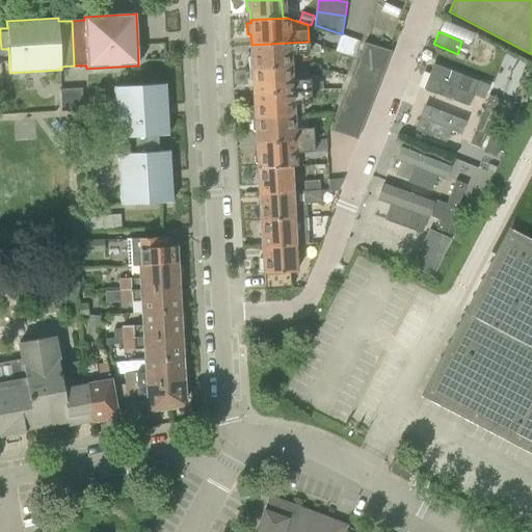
[(306,55),(306,54),(320,53),(320,46),(309,43),(309,42),(251,45),(251,55),(248,59),(249,70),(288,68),(287,56),(306,55)]
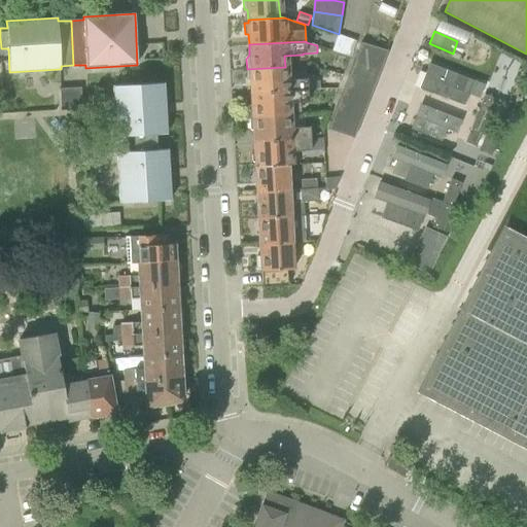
[(329,129),(354,138),(388,51),(363,42),(329,129)]
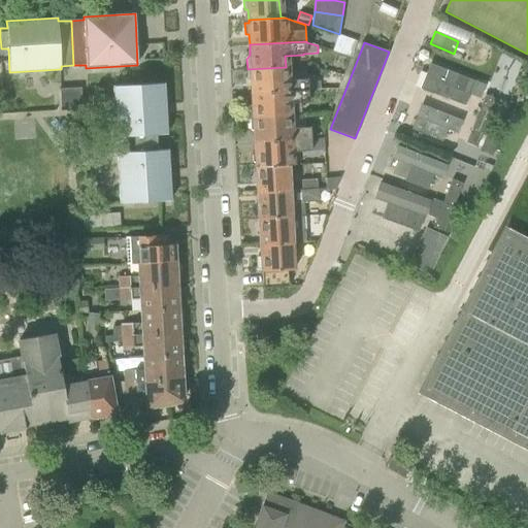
[(287,81),(286,67),(248,69),(248,80),(252,83),(252,94),(305,92),(305,80),(287,81)]
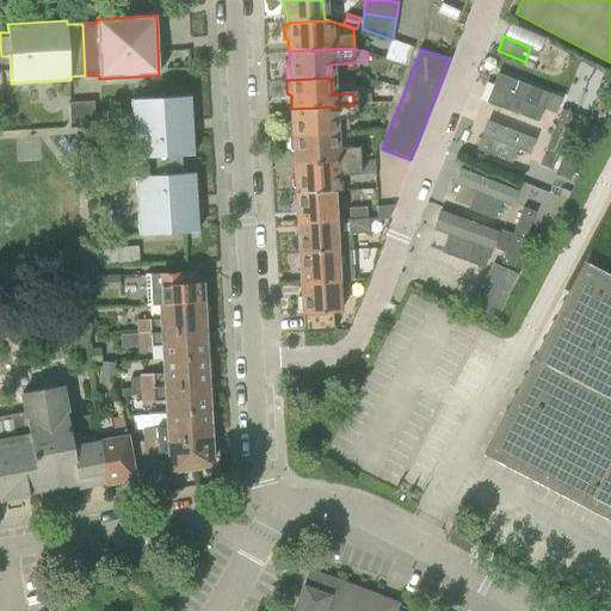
[(487,109),(543,129),(554,100),(498,79),(487,109)]
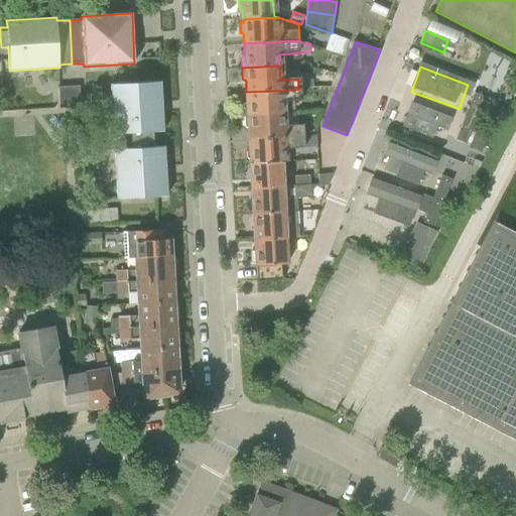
[(312,80),(298,80),(298,90),(312,89),(312,80)]
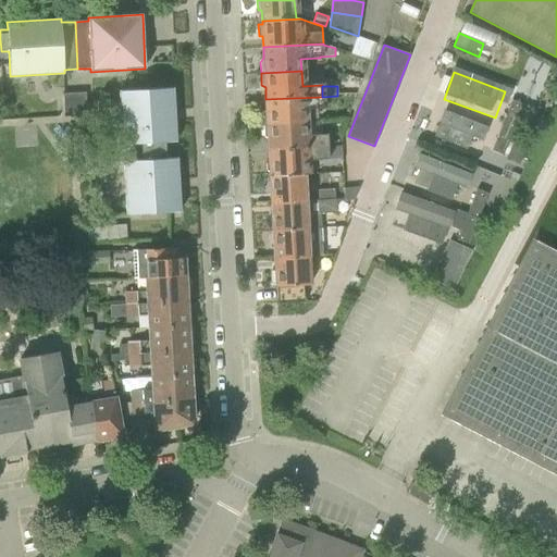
[(176,141),(173,87),(119,90),(122,145),(148,144),(148,151),(170,150),(170,143),(176,141)]
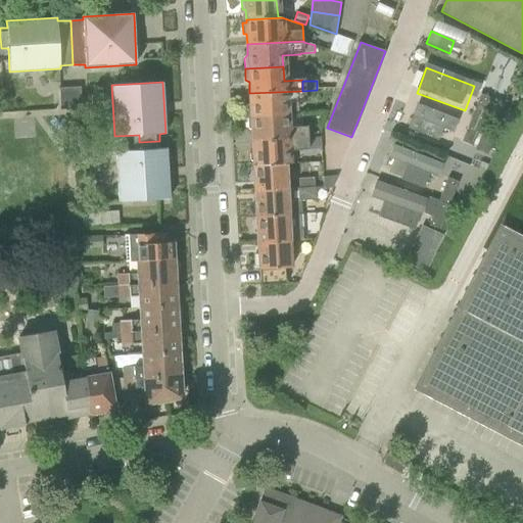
[(81,87),(59,88),(60,109),(82,108),(81,87)]
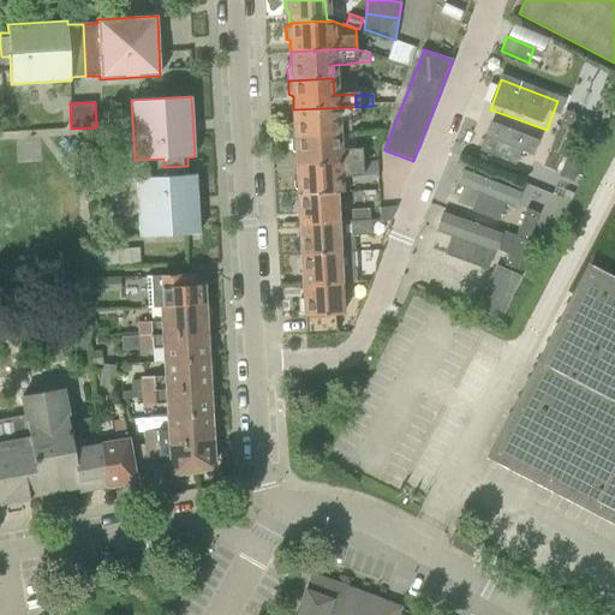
[(340,135),(352,133),(351,121),(357,121),(356,107),(293,109),(294,121),(291,125),(292,137),(340,136),(340,135)]
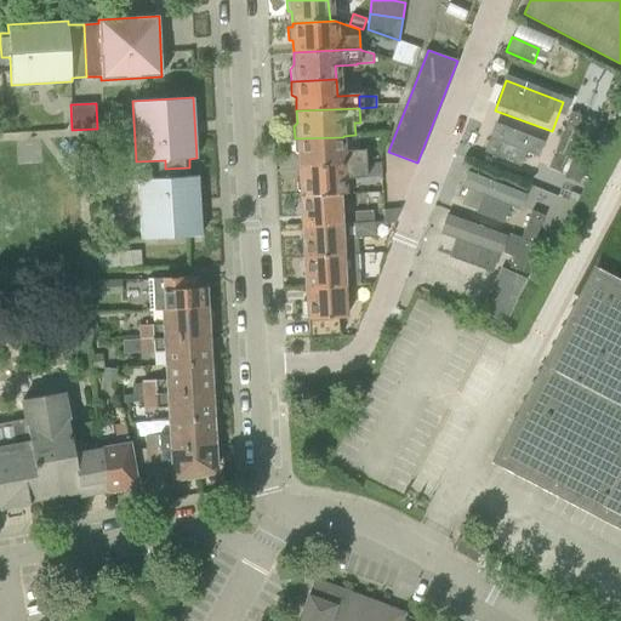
[(571,112),(560,140),(573,144),(584,117),(571,112)]
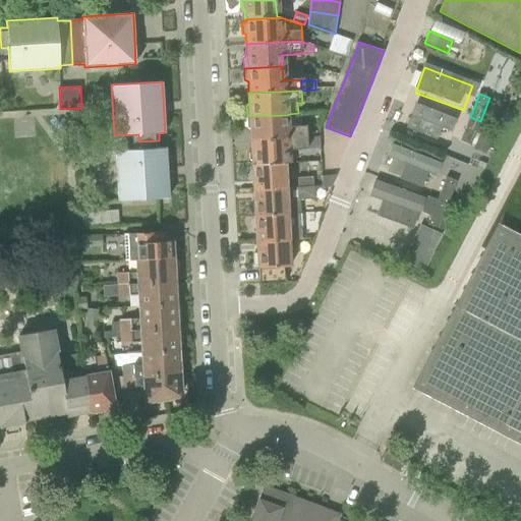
[(406,128),(437,139),(441,128),(452,132),(457,119),(415,103),(406,128)]
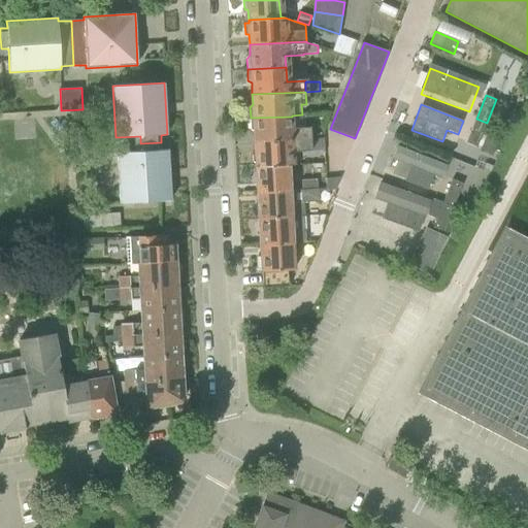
[(503,119),(514,123),(515,124),(518,116),(506,110),(503,119)]
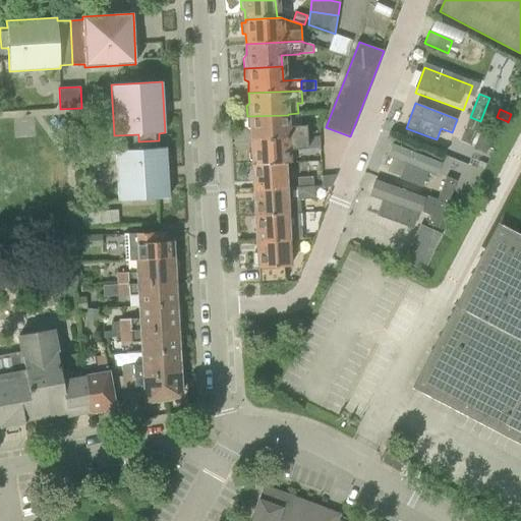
[(289,126),(288,115),(247,116),(247,127),(251,130),(251,140),(306,137),(305,126),(289,126)]
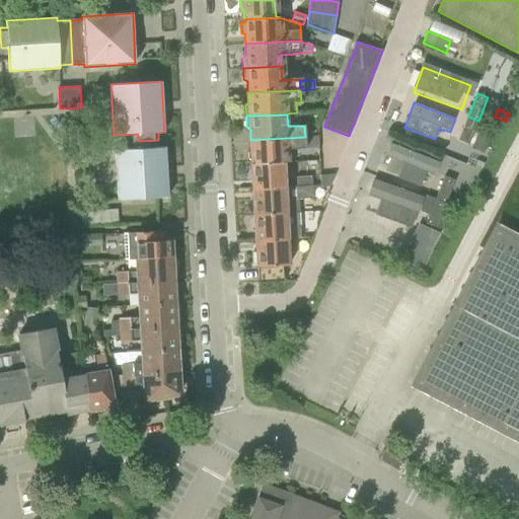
[(469,145),(478,121),(468,117),(459,140),(469,145)]
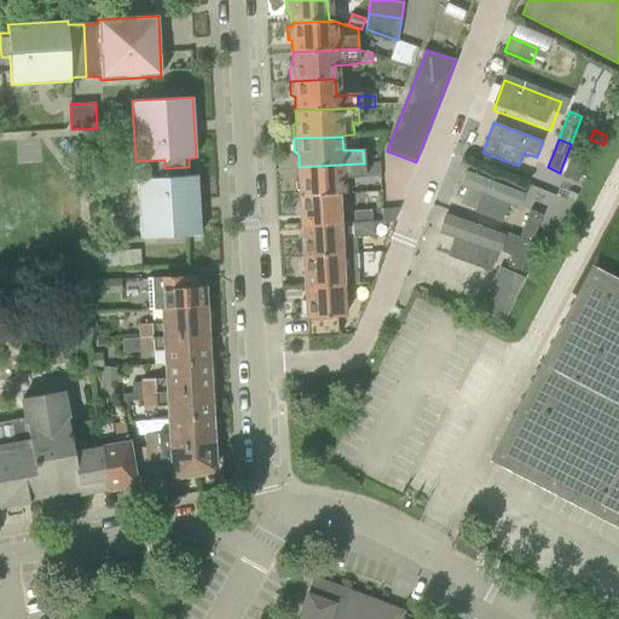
[(584,165),(570,158),(562,178),(577,184),(584,165)]
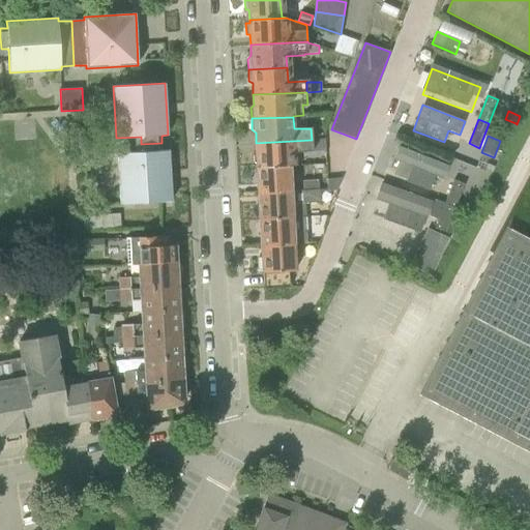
[(325,152),(325,140),(312,140),(256,143),(257,153),(254,156),(254,163),(258,166),(258,167),(288,166),(292,166),(292,154),(310,153),(325,152)]
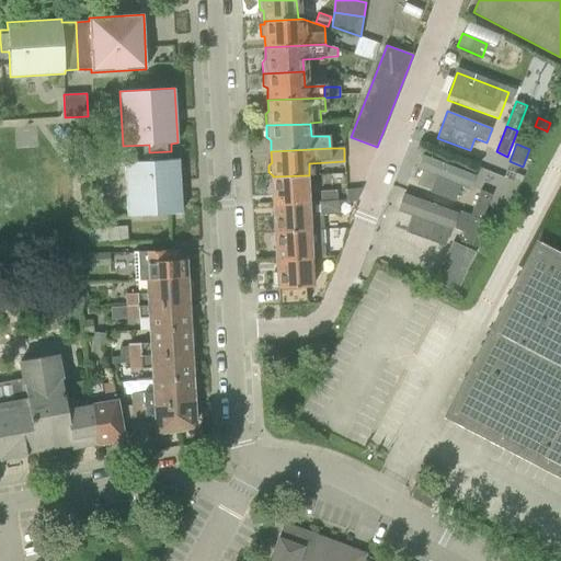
[(127,217),(182,214),(179,159),(171,159),(171,151),(149,152),(150,160),(124,162),(127,217)]
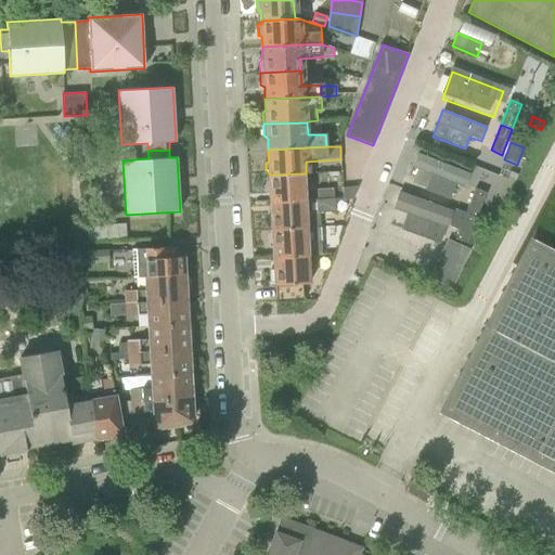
[(470,173),(417,154),(413,168),(431,175),(425,191),(449,199),(455,184),(464,188),(470,173)]
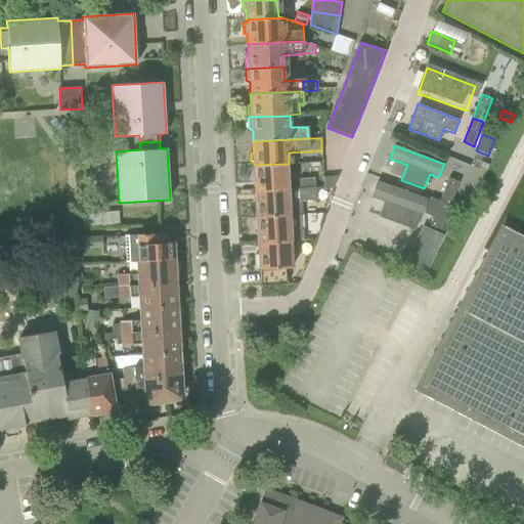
[(286,189),(285,164),(255,165),(256,191),(286,189)]
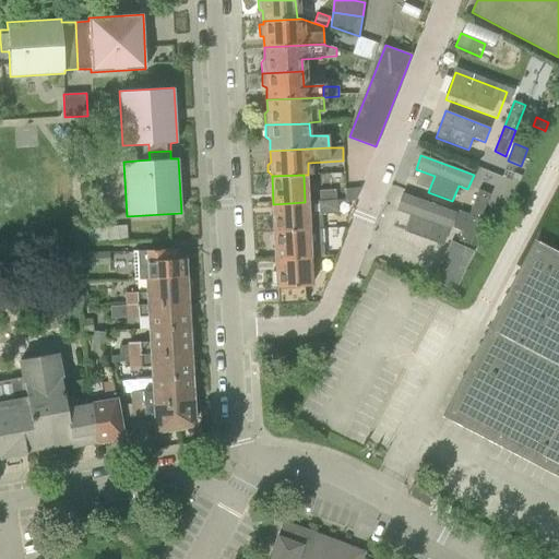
[(336,201),(336,200),(335,190),(320,191),(321,202),(336,201)]
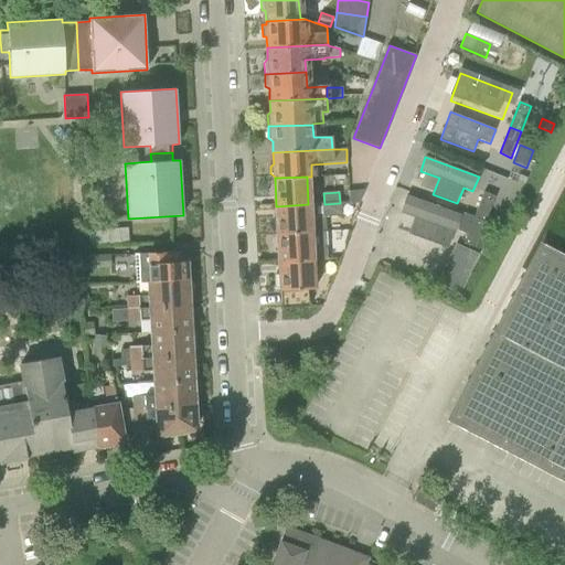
[(473,216),(486,222),(494,196),(482,192),(473,216)]
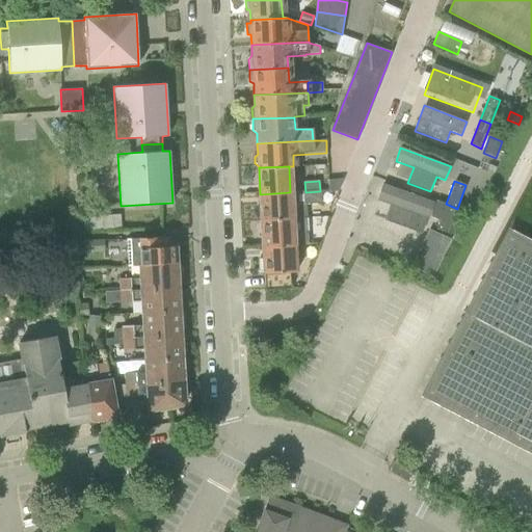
[(384,220),(422,234),(427,219),(428,219),(434,203),(382,184),(376,201),(390,205),(384,220)]
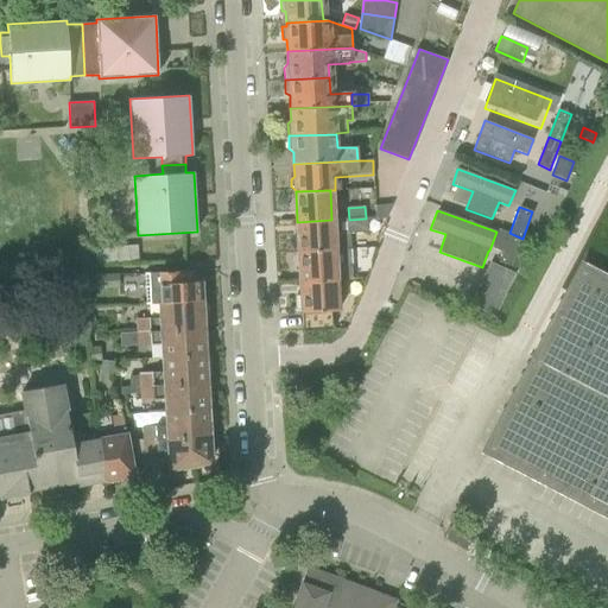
[(331,222),(331,220),(297,222),(299,252),(350,249),(349,234),(368,232),(367,217),(366,217),(366,219),(349,220),(339,220),(337,221),(331,222)]
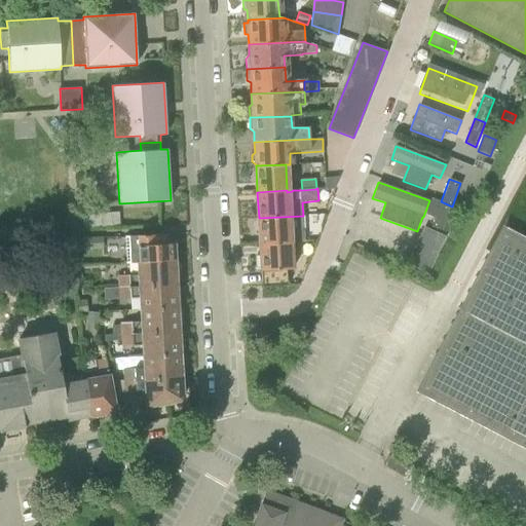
[(82,205),(88,204),(88,193),(76,194),(77,205),(82,205)]
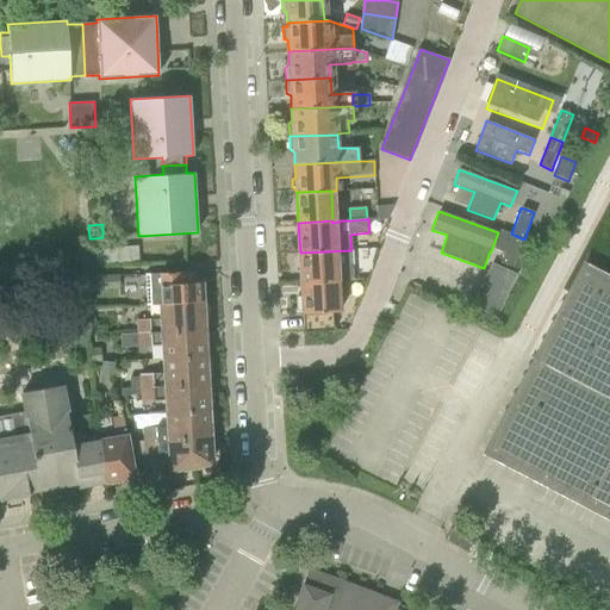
[(511,234),(500,230),(493,248),(505,253),(500,263),(514,267),(524,240),(511,234)]
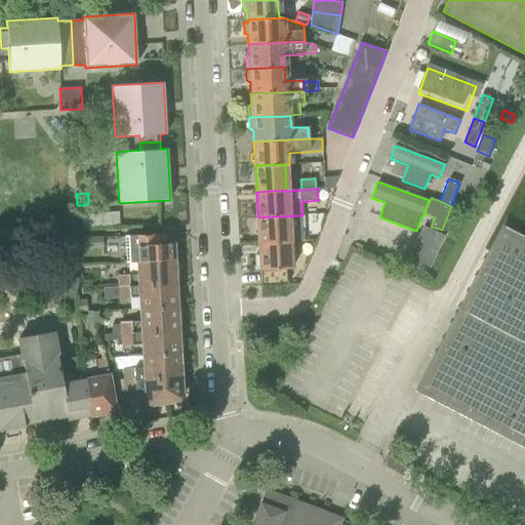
[(120,212),(83,214),(83,229),(121,226),(120,212)]
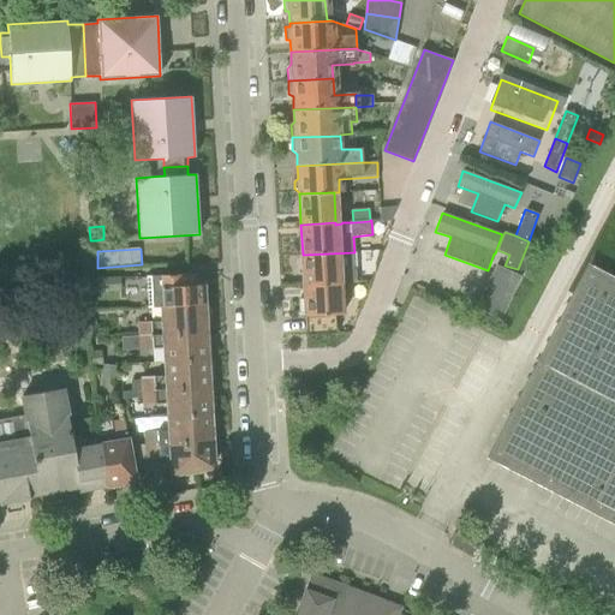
[(481,273),(425,249),(413,276),(469,299),(481,273)]
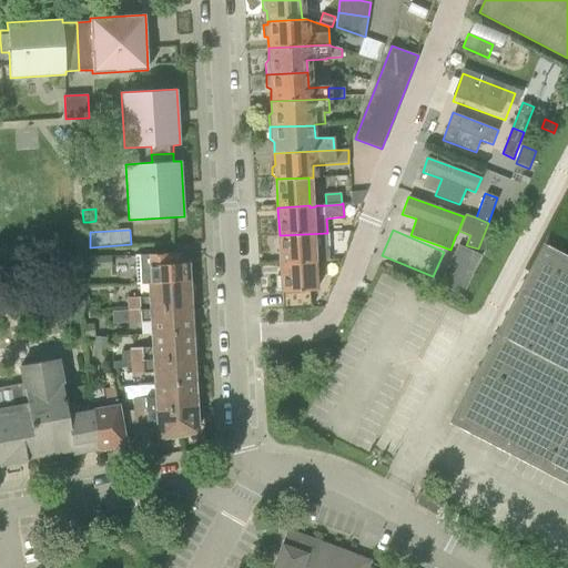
[(330,260),(327,233),(280,235),(281,263),(320,261),(330,260)]
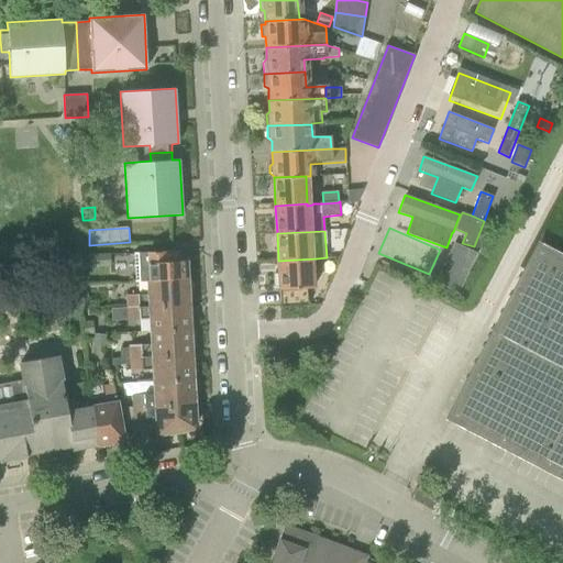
[(477,255),(454,244),(435,284),(459,295),(477,255)]
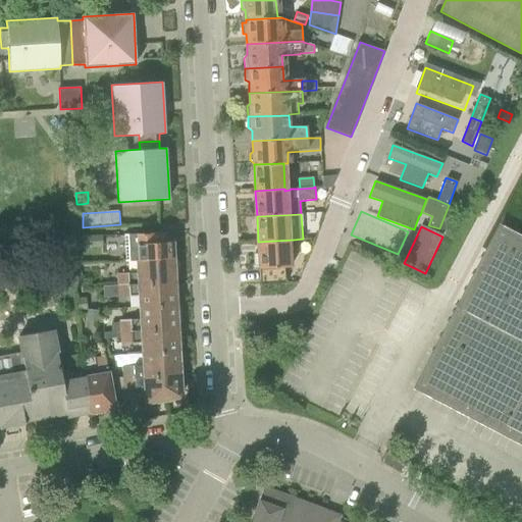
[(521,238),(503,228),(420,386),(442,398),(440,401),(461,411),(462,409),(521,439),(521,238)]
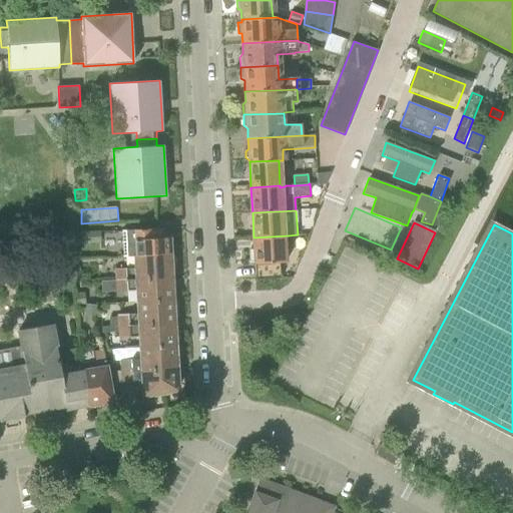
[(124,257),(135,257),(170,254),(169,237),(161,237),(160,228),(122,230),(124,257)]
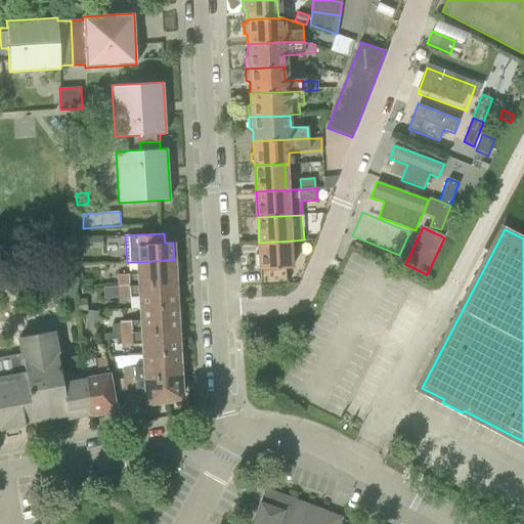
[(102,236),(77,238),(77,249),(103,247),(102,236)]
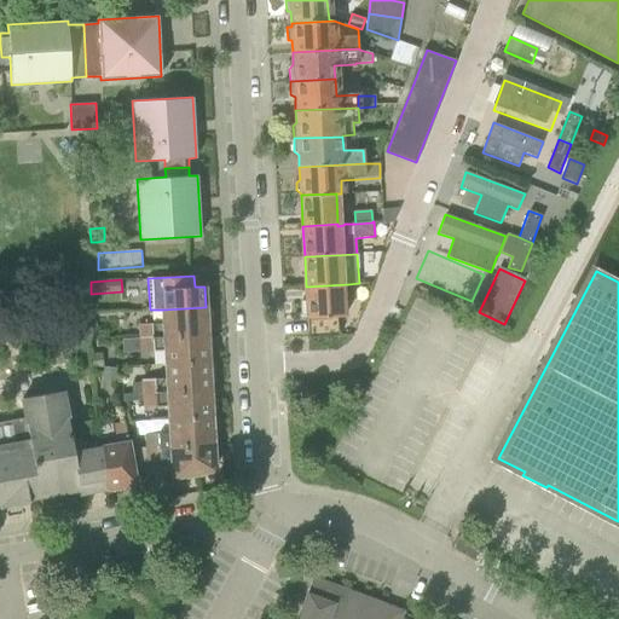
[(342,316),(341,300),(348,300),(348,284),(306,287),(308,337),(348,335),(357,314),(342,316)]
